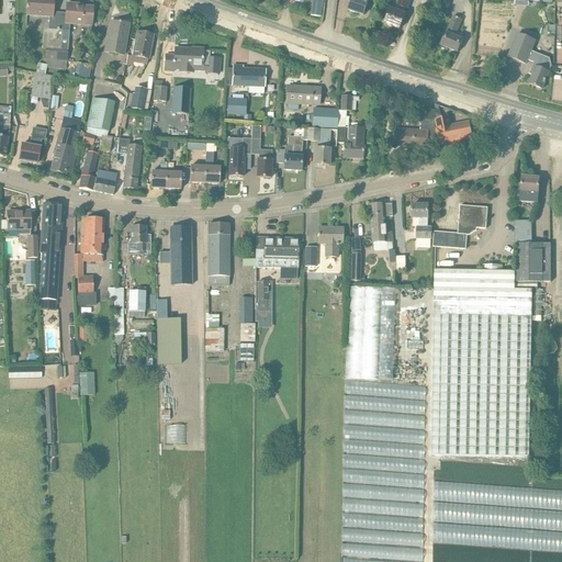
[(53,13),(53,0),(27,0),(26,14),(48,17),(47,30),(44,65),(37,64),(36,70),(34,70),(34,72),(45,75),(46,68),(54,68),(59,13),(53,13)]
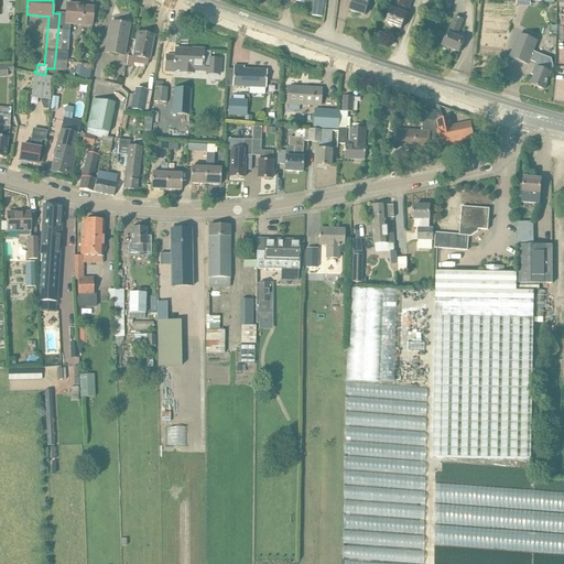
[(369,2),(369,1),(369,0),(351,0),(349,10),(365,15),(369,2)]
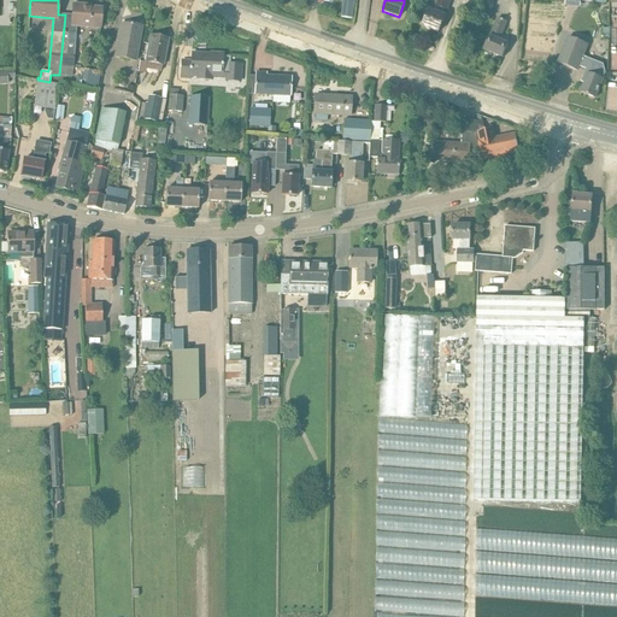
[(429,10),(423,27),(439,33),(445,16),(442,15),(444,10),(447,11),(451,0),(438,0),(435,6),(436,6),(434,11),(429,10)]
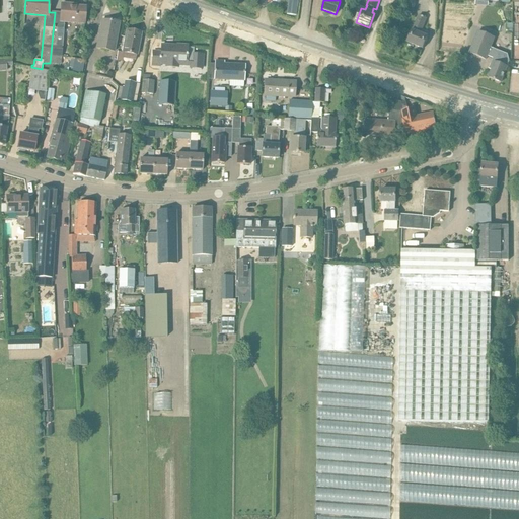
[(55,12),(50,63),(61,64),(64,22),(84,23),(85,7),(71,5),(71,4),(62,3),(61,13),(55,12)]
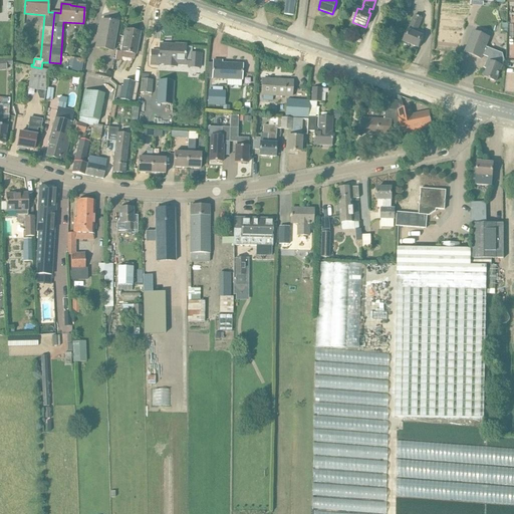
[(409,46),(410,44),(419,48),(424,36),(416,33),(423,18),(415,15),(409,30),(408,29),(403,41),(405,42),(404,44),(409,46)]
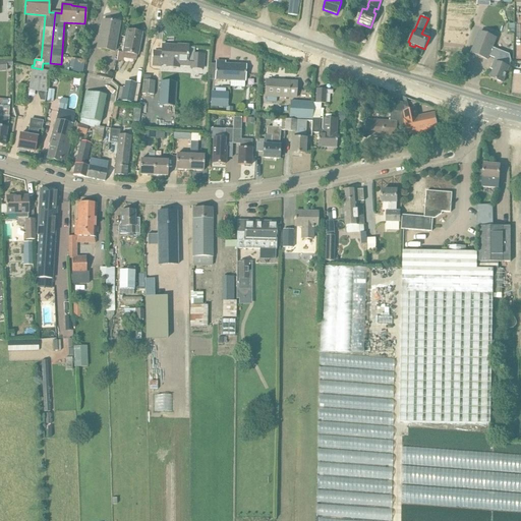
[(102,19),(97,48),(114,51),(120,22),(111,20),(111,21),(102,19)]
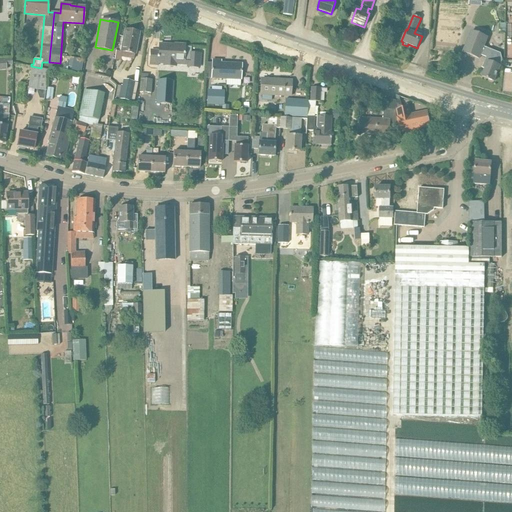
[(125,29),(121,51),(135,54),(139,32),(125,29)]
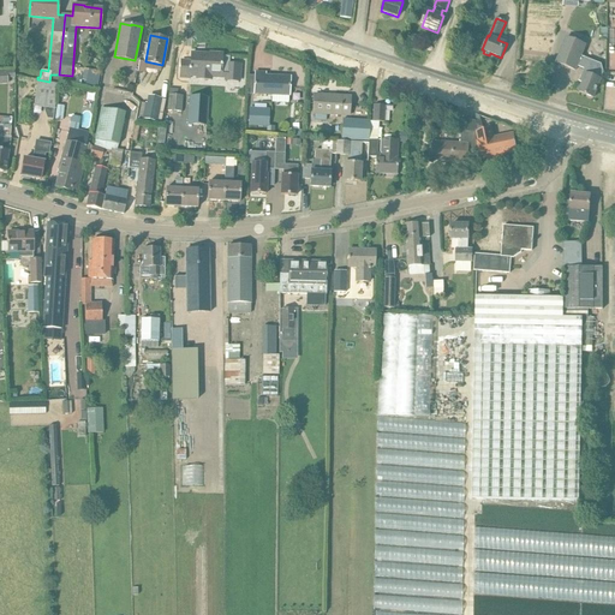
[(601,64),(581,57),(586,45),(566,36),(555,63),(577,71),(578,66),(589,70),(587,73),(583,71),(579,81),(583,82),(579,91),(593,97),(601,79),(603,72),(601,64)]
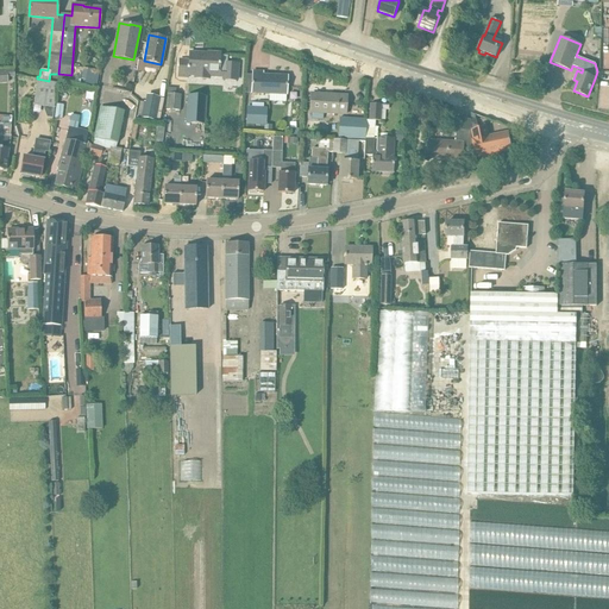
[(199,76),(200,73),(219,74),(220,54),(207,52),(207,54),(189,52),(188,60),(179,58),(177,77),(188,79),(188,76),(199,76)]
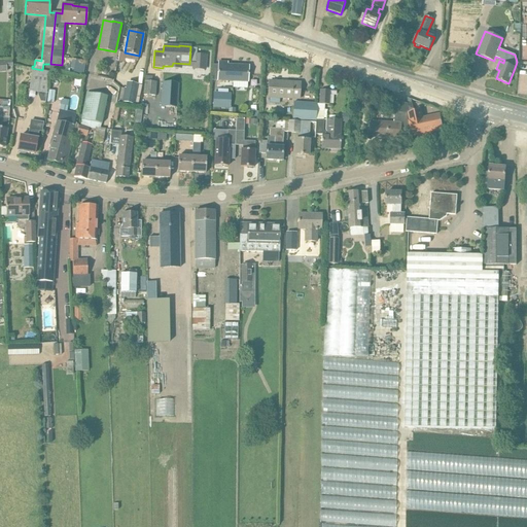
[(72,59),(70,69),(73,69),(72,74),(83,76),(85,62),(72,59)]
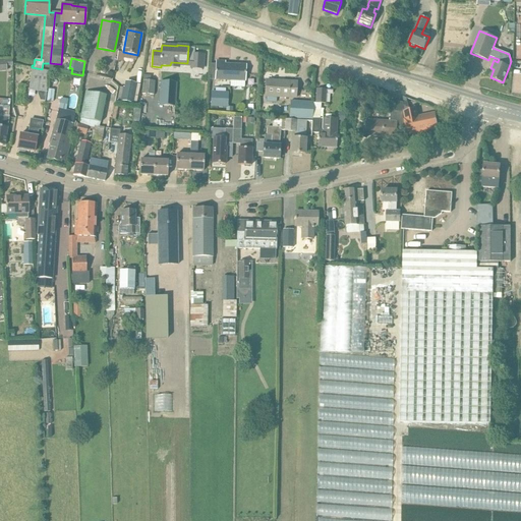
[(210,79),(215,79),(245,81),(245,65),(225,64),(225,61),(216,61),(216,69),(210,69),(210,79)]
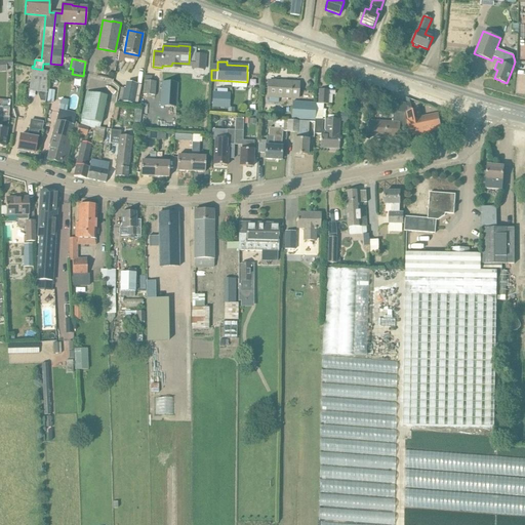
[(32,69),(29,90),(37,91),(40,102),(45,103),(49,72),(42,70),(34,69),(32,69)]
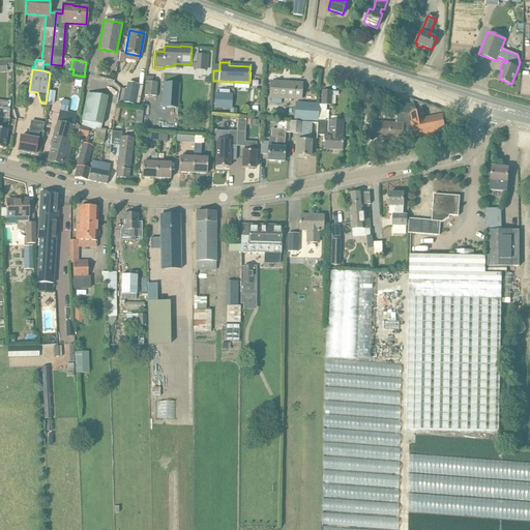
[(281,105),(281,98),(300,99),(301,83),(270,81),(269,97),(271,97),(270,104),(281,105)]
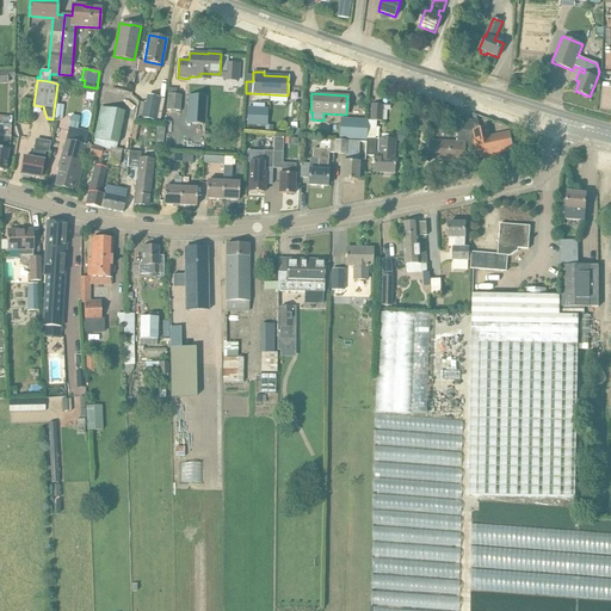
[(144,117),(141,117),(141,118),(156,122),(156,121),(160,122),(165,99),(160,98),(147,96),(146,103),(144,102),(144,103),(147,104),(144,117)]
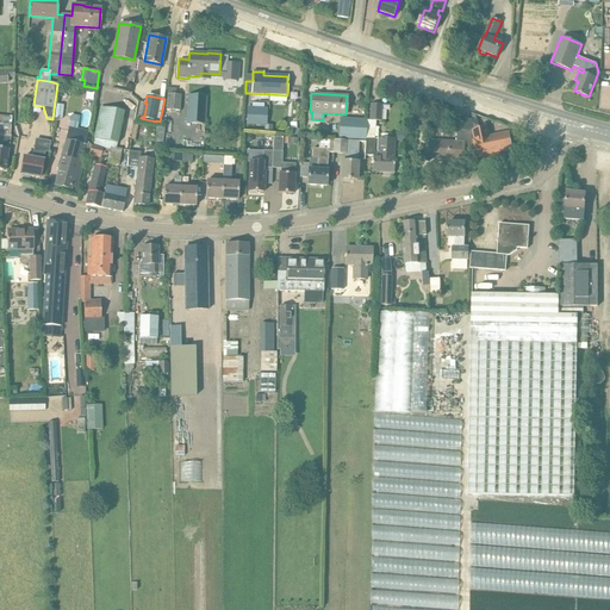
[(180,111),(180,95),(167,95),(167,110),(180,111)]
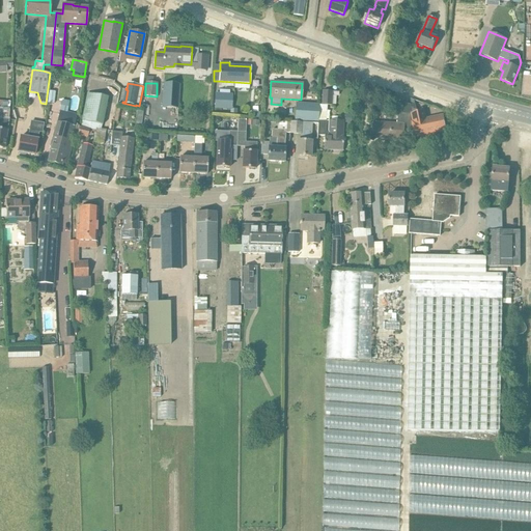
[(178,109),(179,84),(164,83),(162,108),(178,109)]
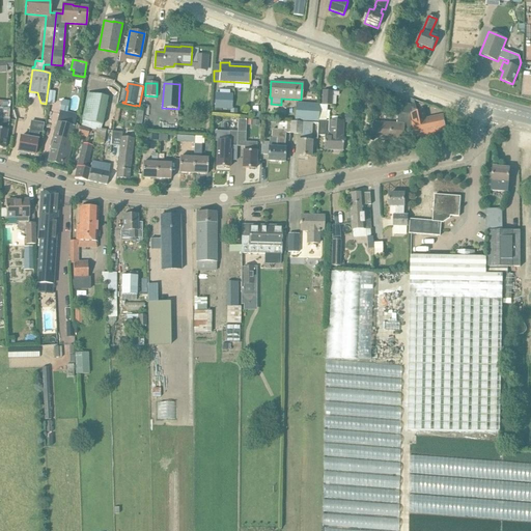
[(322,91),(322,105),(332,106),(332,91),(322,91)]
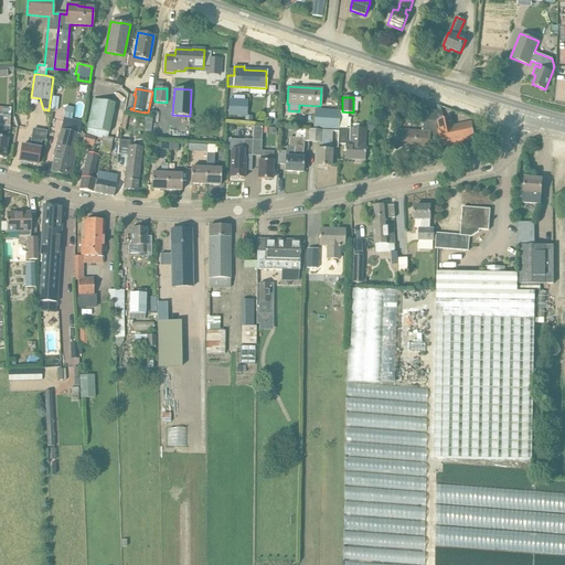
[(86,134),(86,135),(96,137),(102,138),(102,135),(108,136),(114,103),(93,99),(86,128),(87,128),(86,134)]
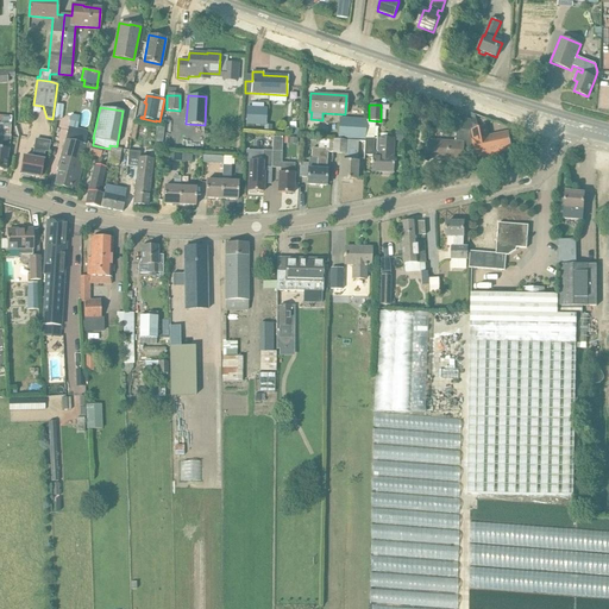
[(246,108),(245,126),(252,127),(263,127),(263,108),(253,108),(246,108)]
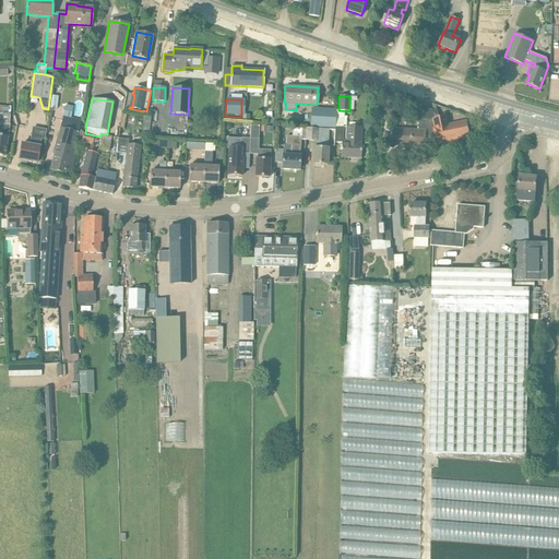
[(66,105),(60,128),(54,154),(50,169),(66,174),(67,171),(70,173),(76,150),(74,149),(81,121),(71,118),(73,107),(66,105)]
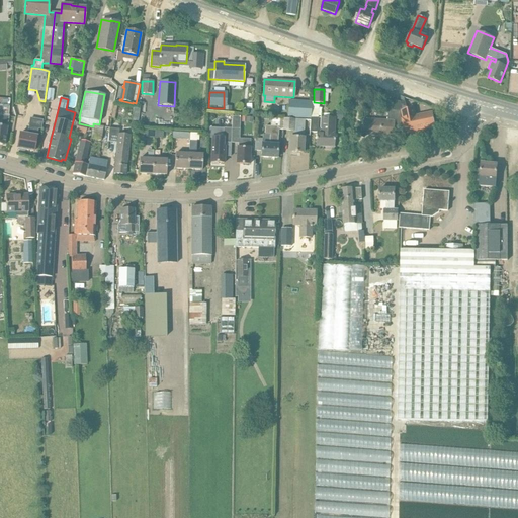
[(311,118),(311,109),(312,101),(288,100),(287,118),(311,119),(311,118)]
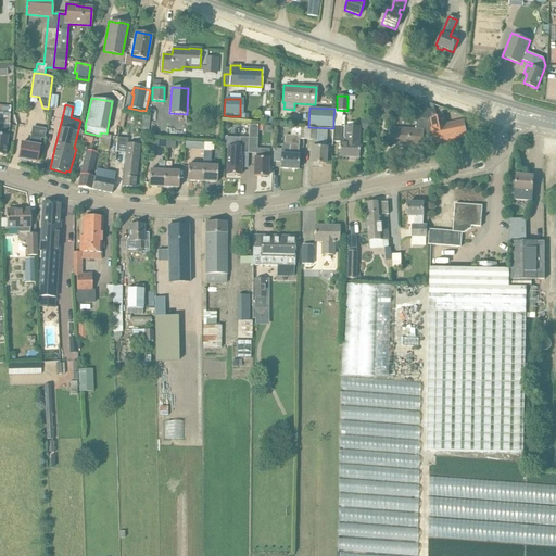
[(0,154),(4,155),(10,124),(9,124),(10,114),(0,113),(0,154)]
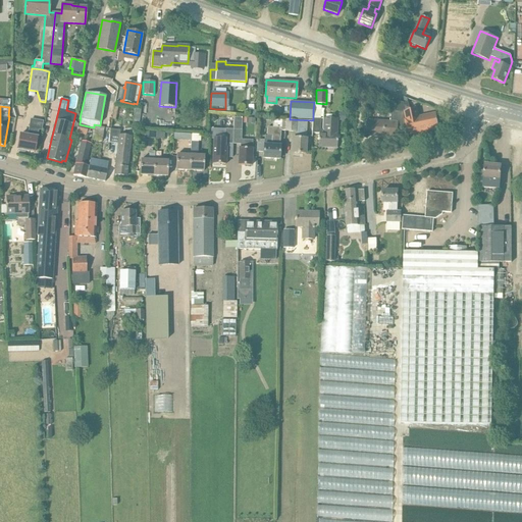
[(435,113),(419,116),(417,109),(404,112),(406,119),(405,119),(407,135),(438,128),(435,113)]
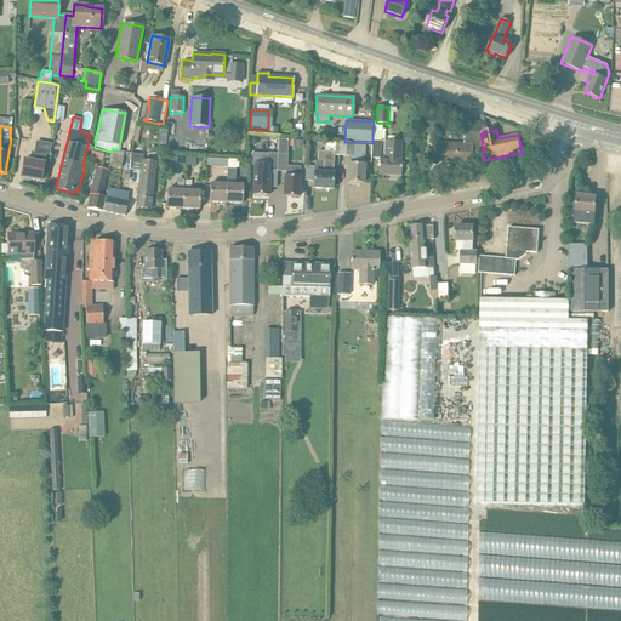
[(385,141),(385,142),(381,142),(382,132),(372,131),(372,142),(372,159),(379,159),(379,175),(387,175),(389,180),(399,180),(400,175),(402,158),(400,158),(402,141),(385,141)]
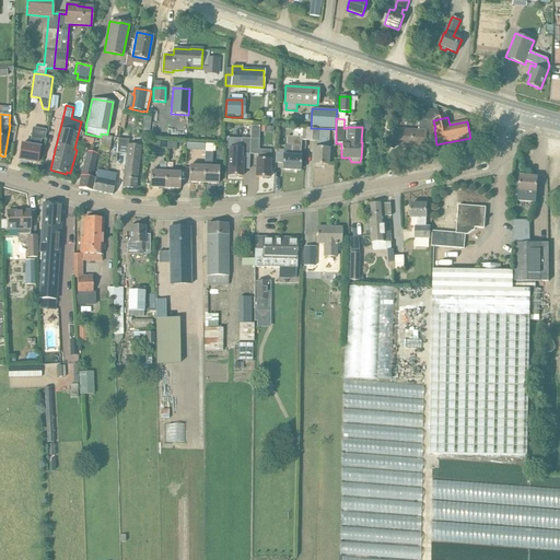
[(419,120),(419,130),(395,129),(394,146),(426,147),(426,141),(433,142),(432,121),(419,120)]
